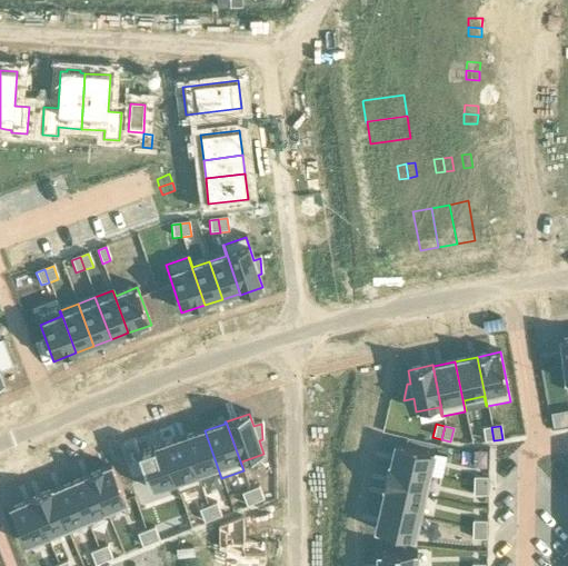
[(491,427),(482,428),(485,443),(494,440),(491,427)]
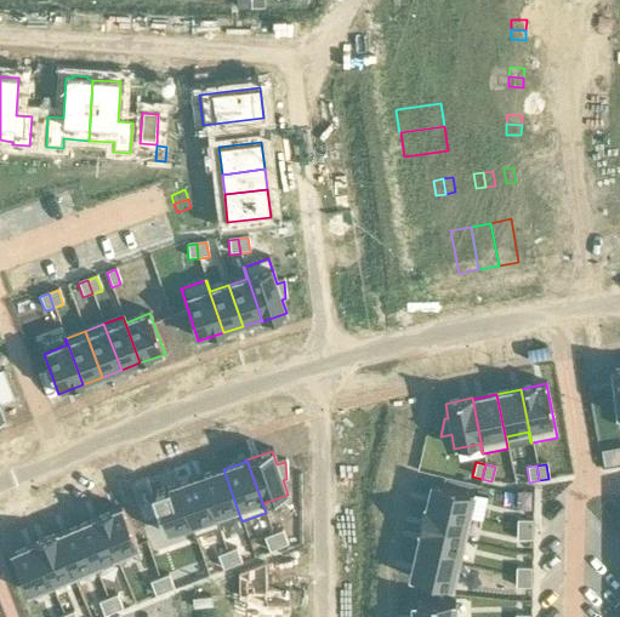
[(223,469),(200,478),(219,530),(220,529),(216,518),(237,510),(240,521),(242,521),(223,469)]
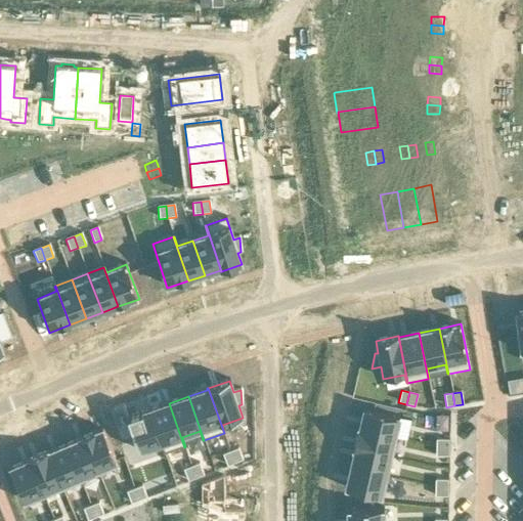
[(169,403),(149,409),(165,453),(184,447),(169,403)]
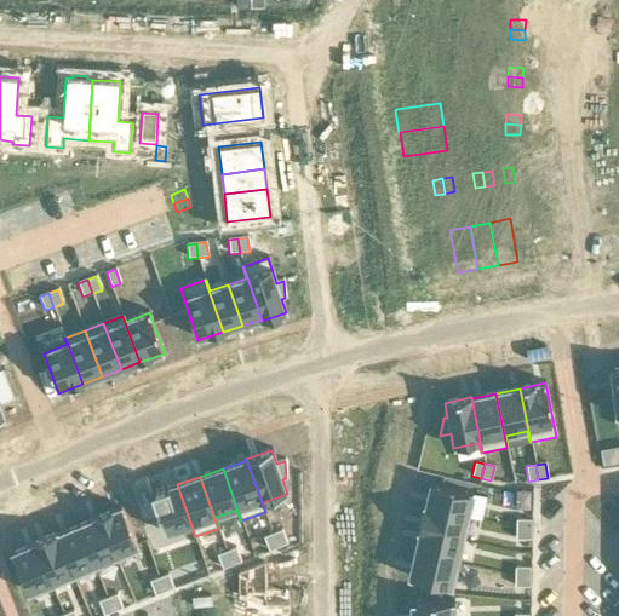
[(177,484),(150,494),(165,535),(190,527),(194,537),(195,536),(177,484)]
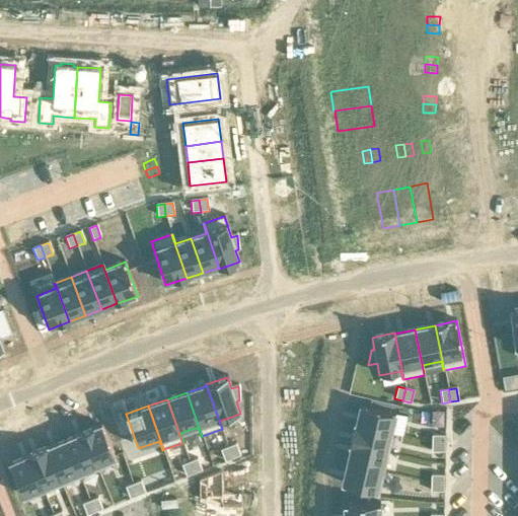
[(355,425),(354,426),(390,435),(395,415),(360,407),(356,426),(355,425)]
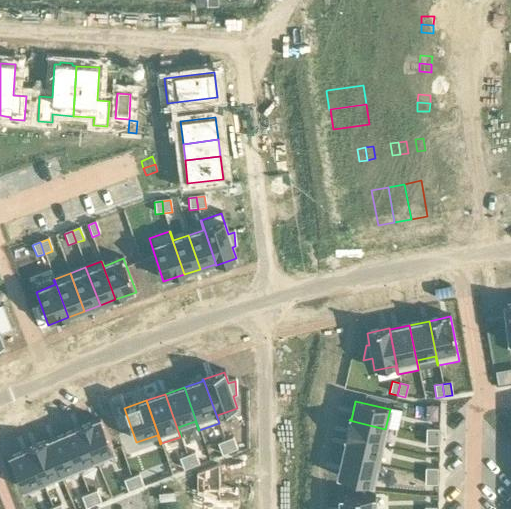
[(100,419),(81,427),(95,461),(114,453),(100,419)]
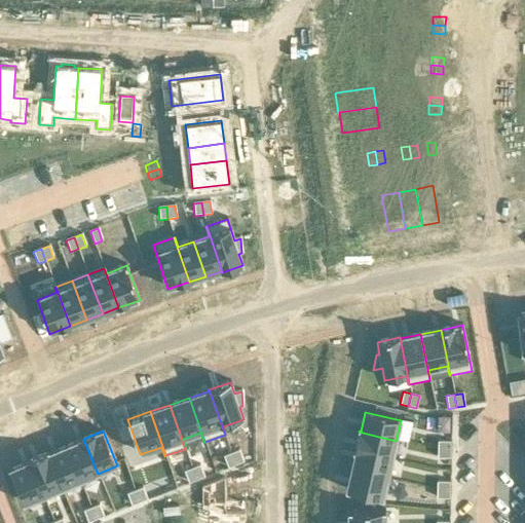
[(359,432),(354,451),(391,459),(396,441),(359,432)]
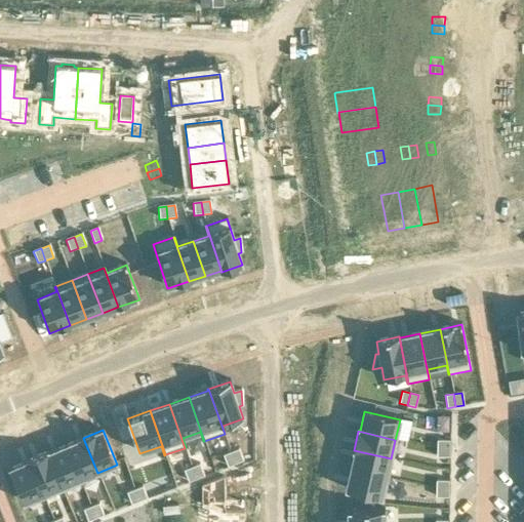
[(83,438),(65,446),(79,480),(97,473),(83,438)]
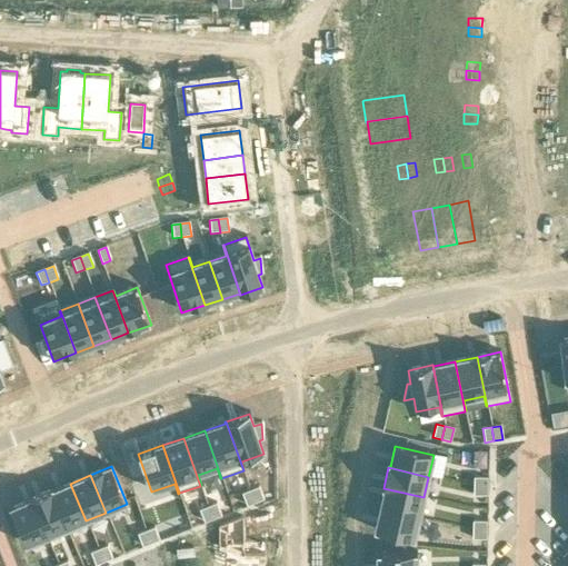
[(474,478),(474,487),(487,487),(487,478),(474,478)]
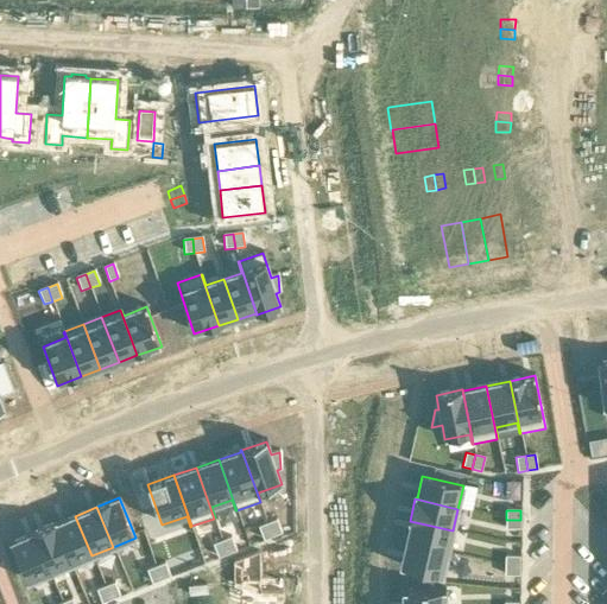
[(55,523),(54,523),(71,564),(92,555),(75,516),(56,525),(55,523)]
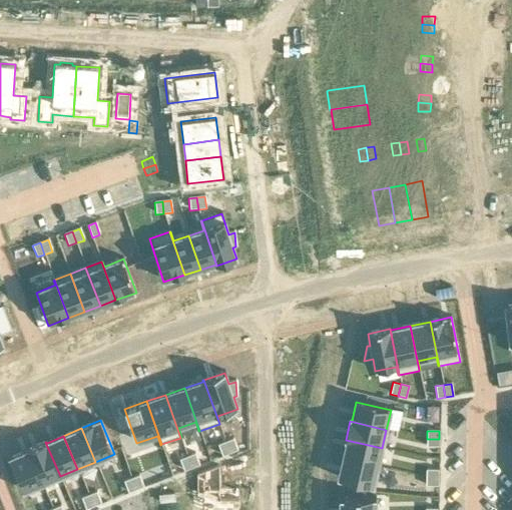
[(232,439),(225,442),(229,454),(237,451),(232,439)]
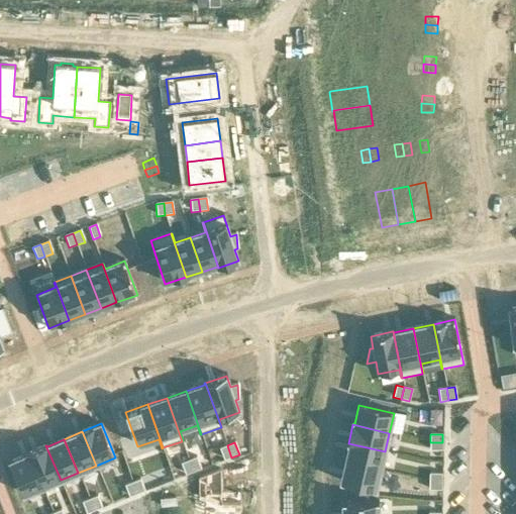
[(430,442),(429,450),(442,450),(442,442),(430,442)]
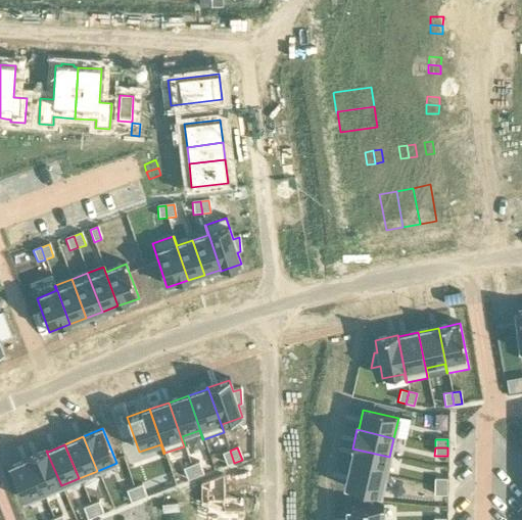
[(353,450),(349,468),(385,476),(389,457),(352,448),(352,450),(353,450)]
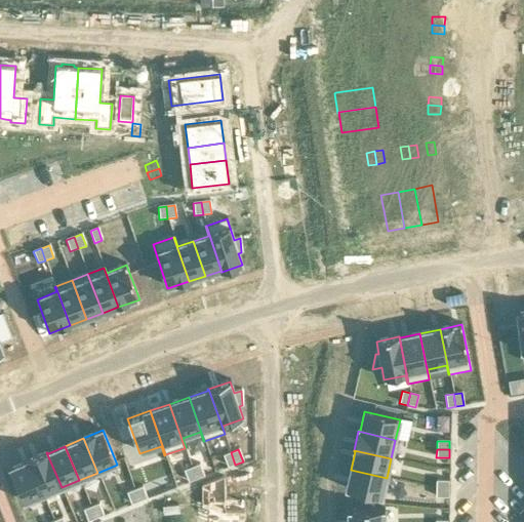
[(46,452),(29,460),(43,495),(62,487),(46,452)]
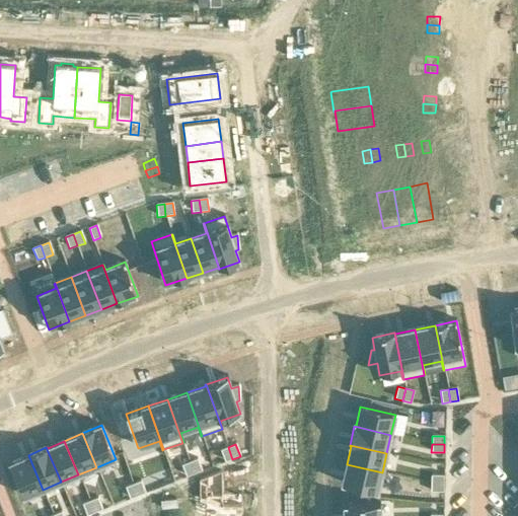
[(228,447),(220,450),(225,462),(232,459),(228,447)]
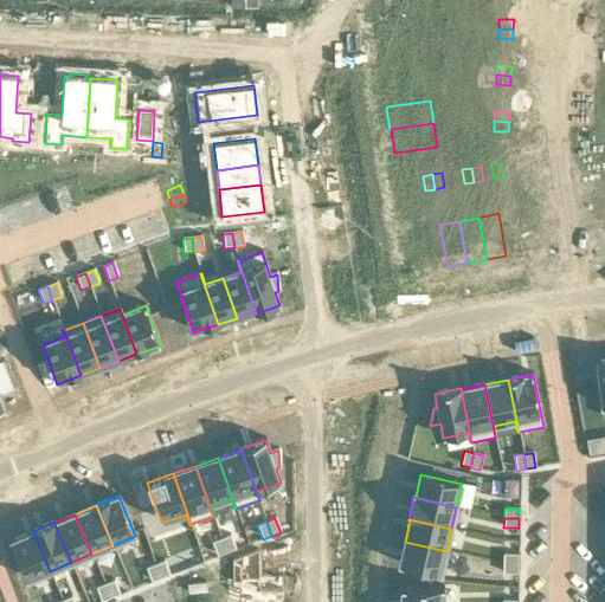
[(32,532),(11,542),(27,581),(50,571),(33,531),(32,531),(32,532)]
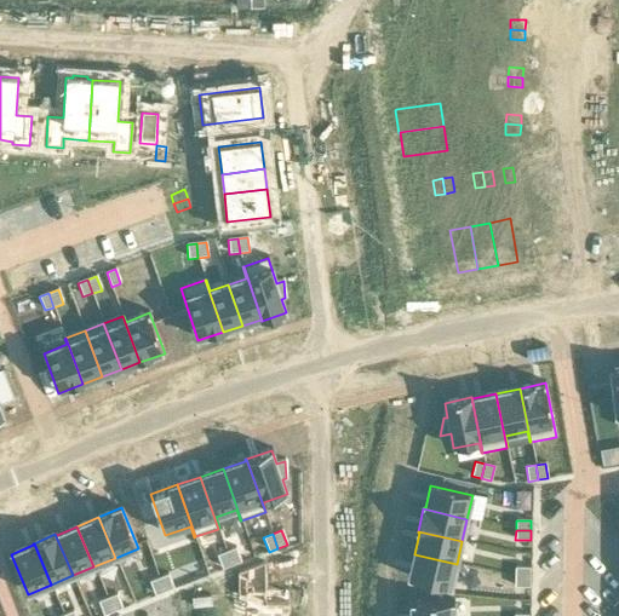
[(235,548),(227,552),(231,566),(241,563),(235,548)]
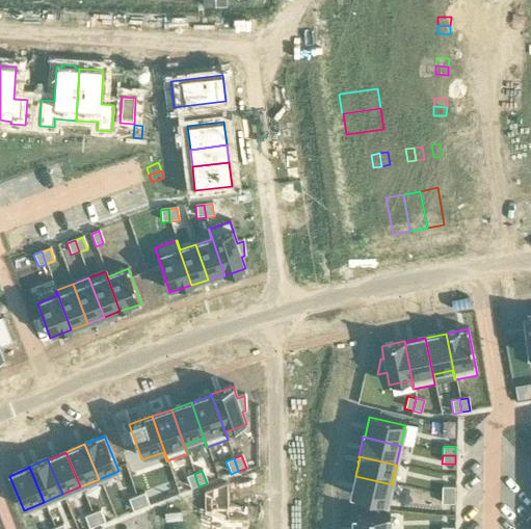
[(194,474),(186,477),(191,490),(198,486),(194,474)]
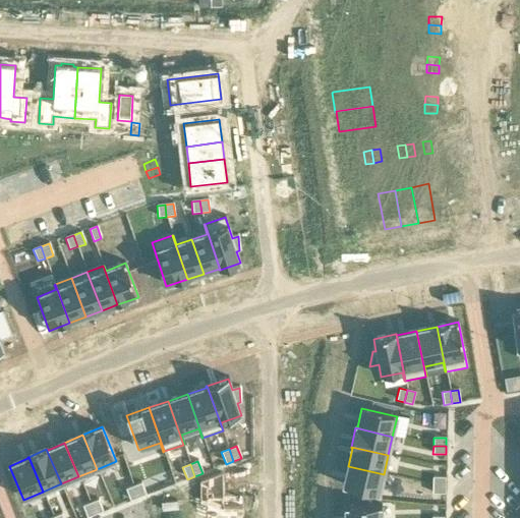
[(348,466),(343,486),(379,495),(384,474),(348,466)]
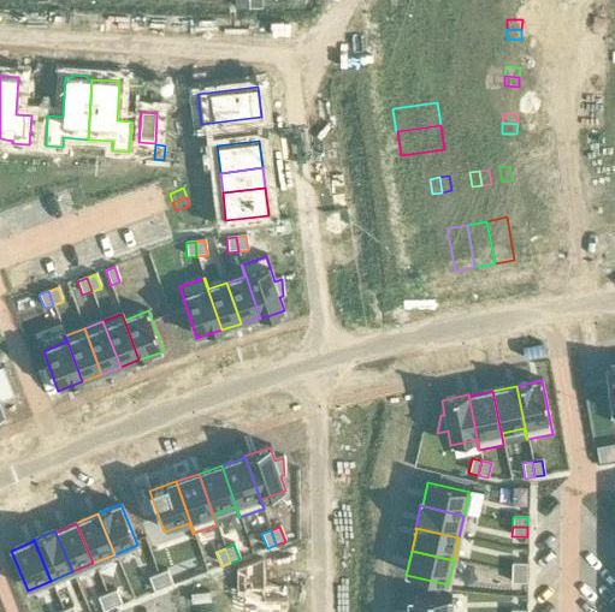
[(264,558),(234,570),(235,604),(243,602),(243,611),(288,611),(288,587),(264,588),(264,558)]
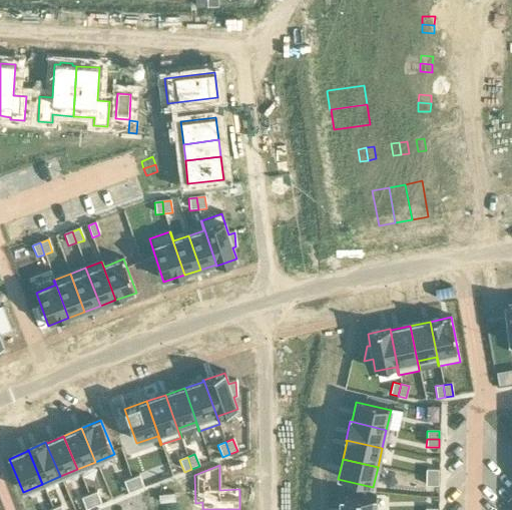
[(426,470),(426,478),(438,478),(438,470),(426,470)]
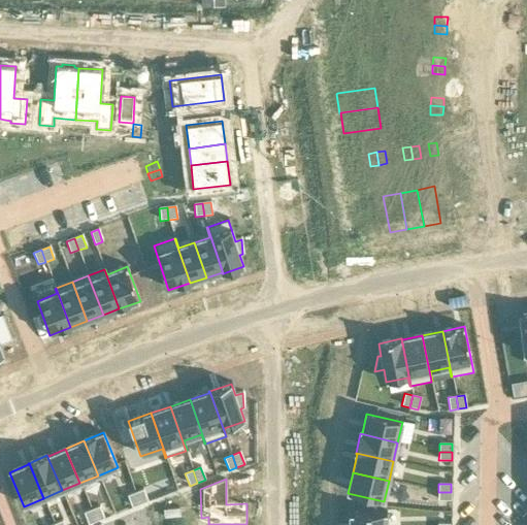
[(143,490),(135,493),(140,504),(147,501),(143,490)]
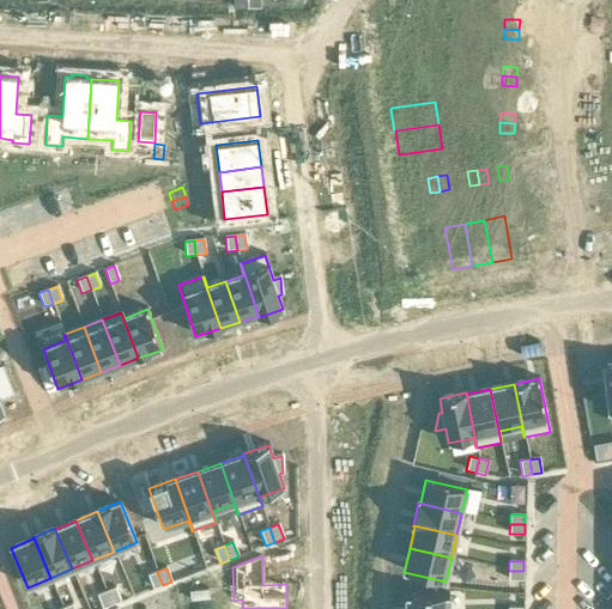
[(509,571),(509,580),(523,582),(523,571),(509,571)]
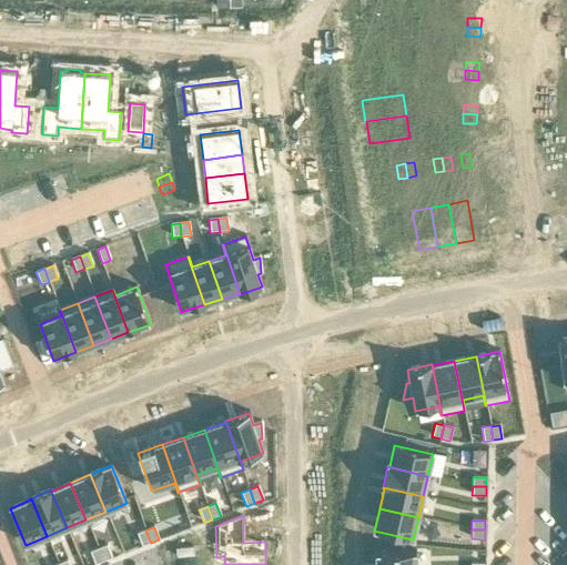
[(145,531),(137,534),(142,546),(151,543),(145,531)]
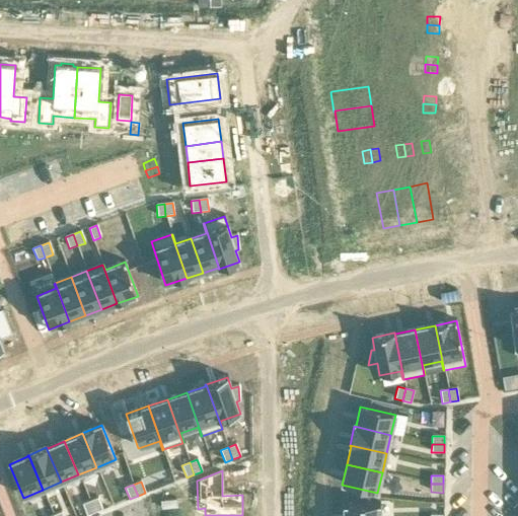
[(97,498),(90,501),(94,513),(102,510),(97,498)]
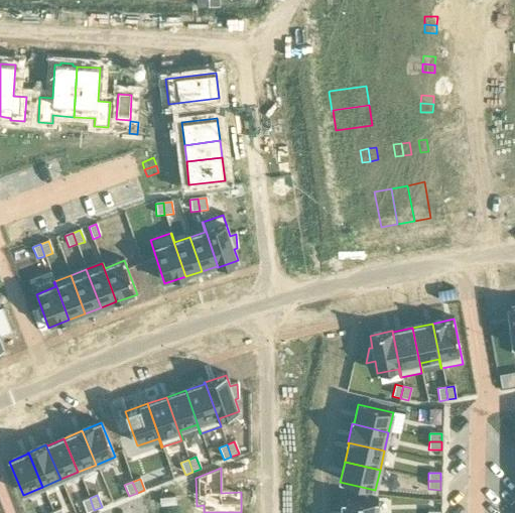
[(90,498),(82,501),(87,512),(89,512),(94,510),(90,498)]
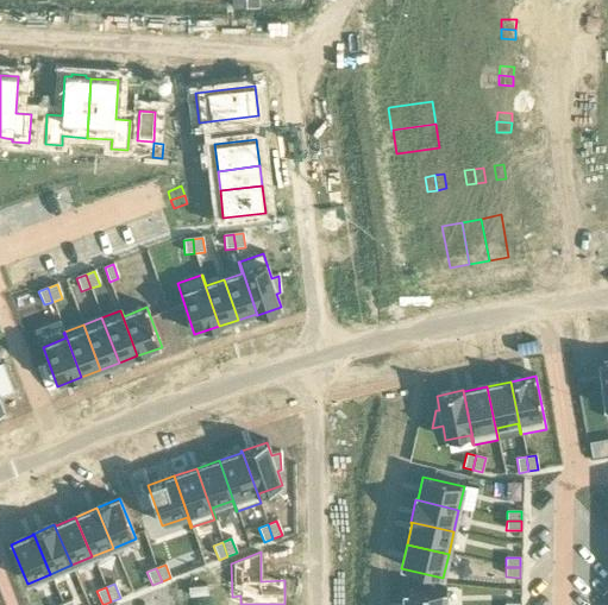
[(446,604),(446,591),(403,592),(403,604),(446,604)]
